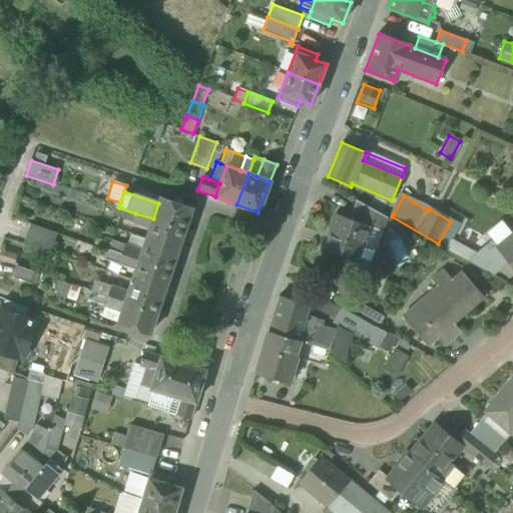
[(160,196),(158,203),(153,218),(184,229),(192,207),(160,196)]
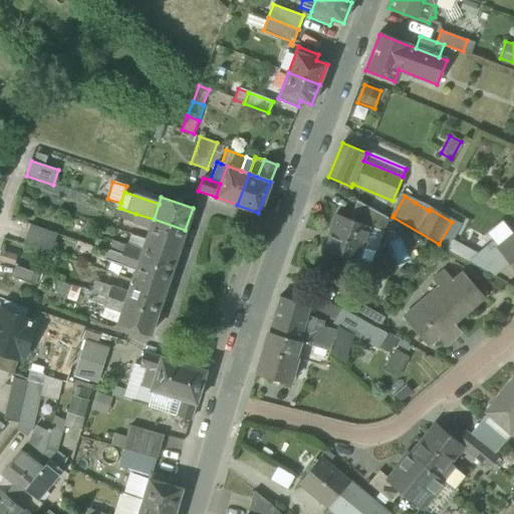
[(350,219),(369,227),(375,212),(356,201),(350,219)]
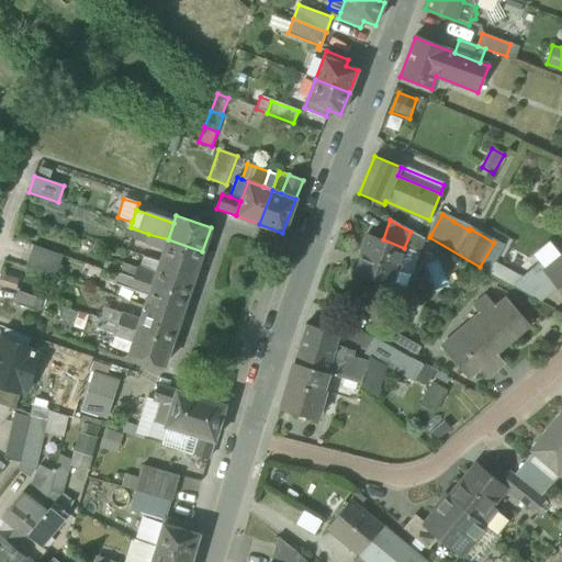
[(127,237),(145,244),(148,234),(131,227),(127,237)]
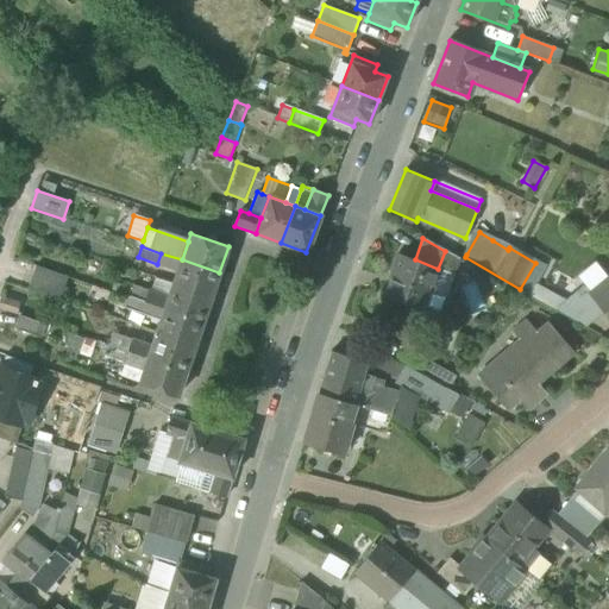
[(453,275),(459,259),(445,251),(438,269),(453,275)]
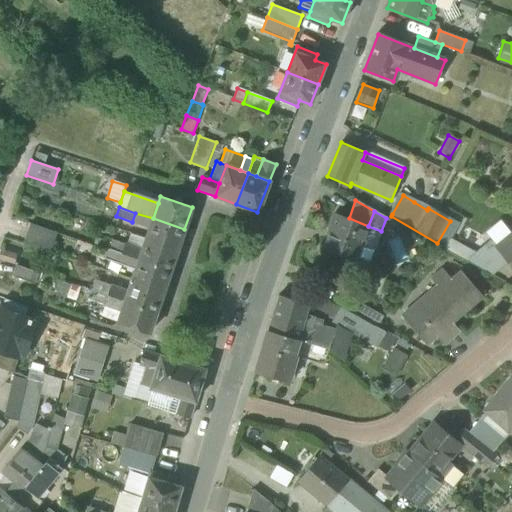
[(153,218),(135,213),(132,222),(150,228),(153,218)]
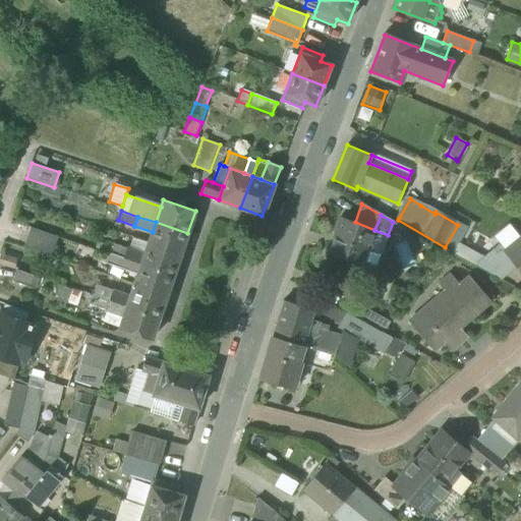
[(364,249),(367,250),(374,230),(355,222),(341,217),(335,233),(337,234),(330,253),(359,264),(364,249)]
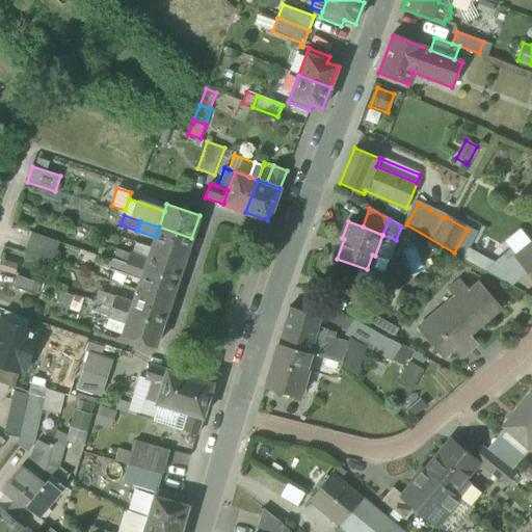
[(184,260),(191,238),(159,227),(156,237),(151,248),(184,260)]
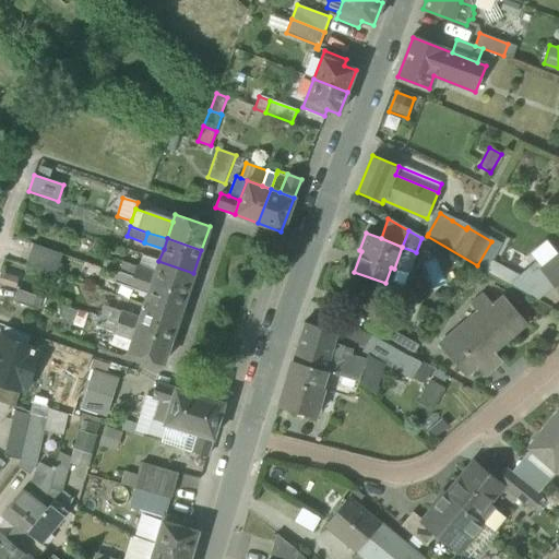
[(537,264),(542,269),(558,254),(546,240),(530,254),(537,264)]
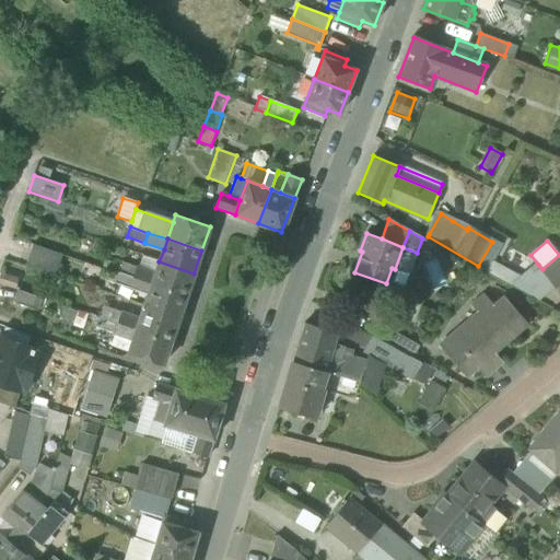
[(503,247),(492,242),(478,266),(489,272),(494,261),(503,247)]
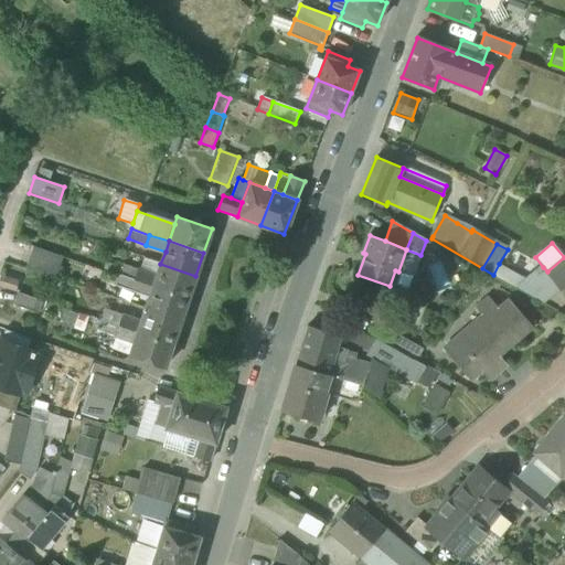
[(25,269),(55,279),(63,256),(34,246),(25,269)]
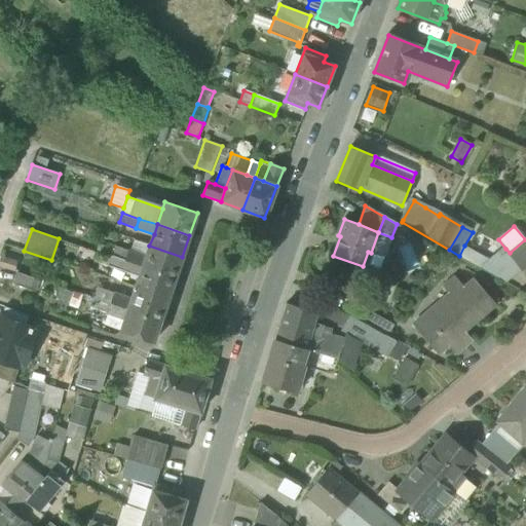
[(391,237),(378,232),(371,253),(383,257),(391,237)]
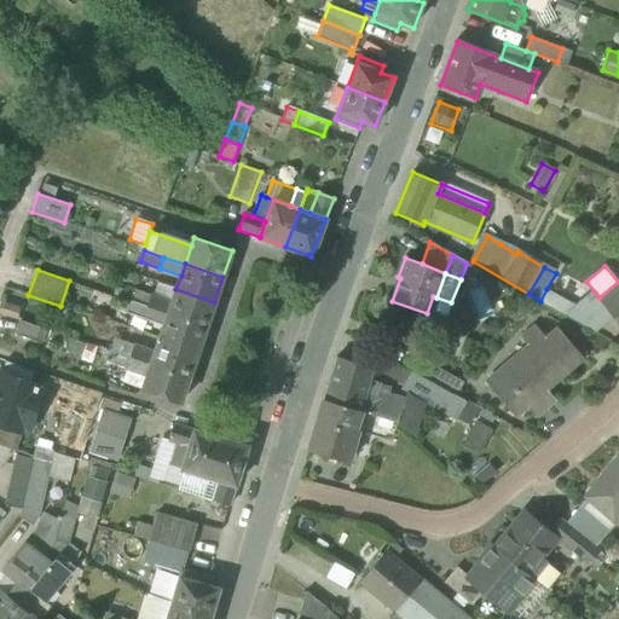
[(618,281),(618,282),(600,298),(601,299),(615,287),(617,289),(618,287),(618,281)]
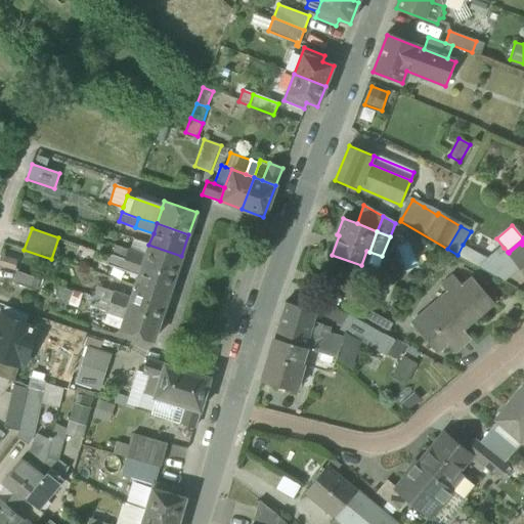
[(136,241),(132,252),(145,257),(148,245),(136,241)]
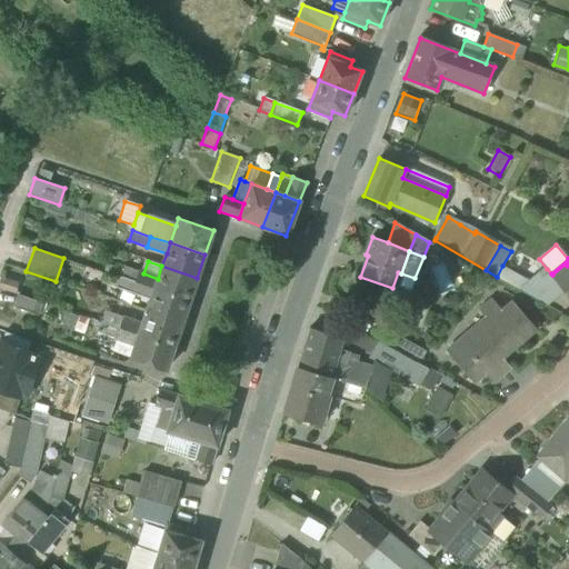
[(565,292),(568,297),(568,263),(567,266),(566,263),(552,275),(551,276),(565,292)]
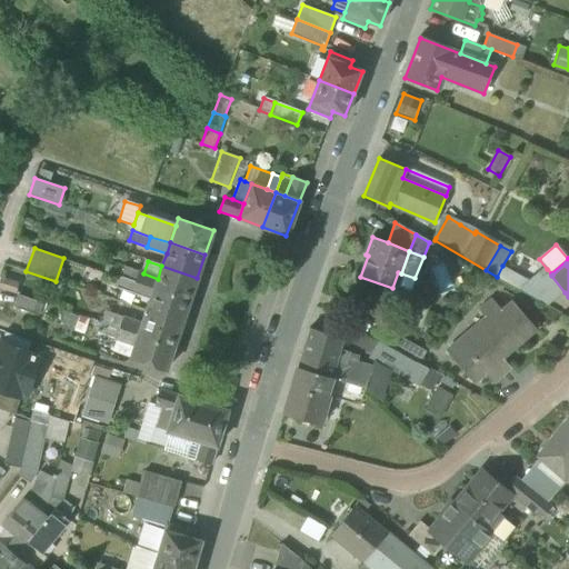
[(122,278),(135,282),(139,272),(118,265),(115,276),(122,278)]
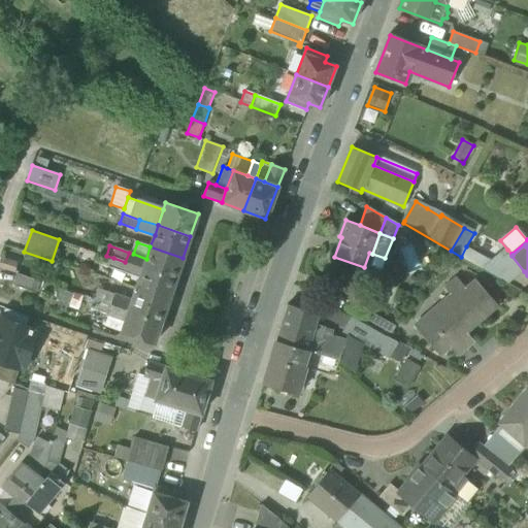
[(175,279),(183,258),(150,246),(146,259),(143,268),(175,279)]
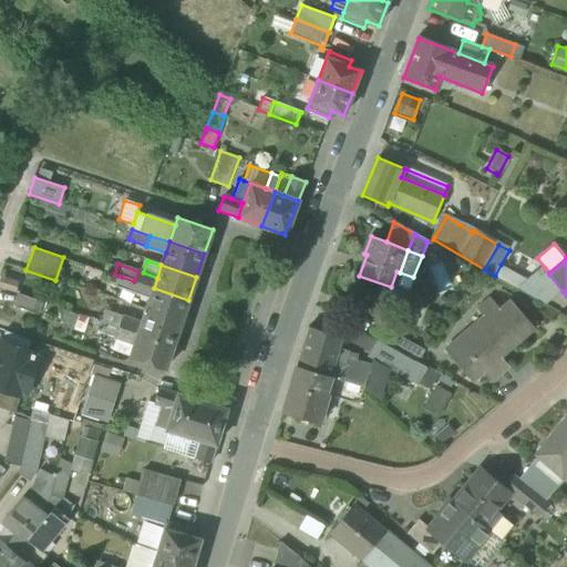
[(529,280),(501,265),(495,276),(519,289),(529,280)]
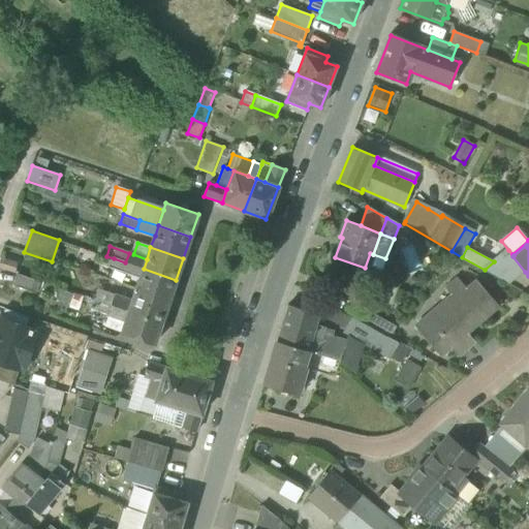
[(483,271),(508,285),(525,272),(512,256),(514,255),(512,254),(508,250),(494,261),(485,270),(483,271)]
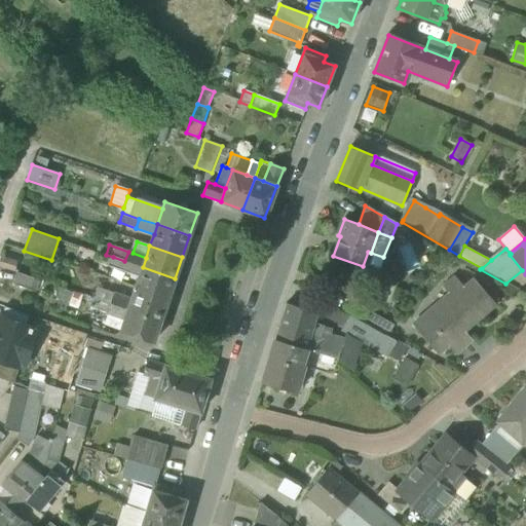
[(133,253),(128,252),(124,261),(143,267),(146,258),(133,253)]
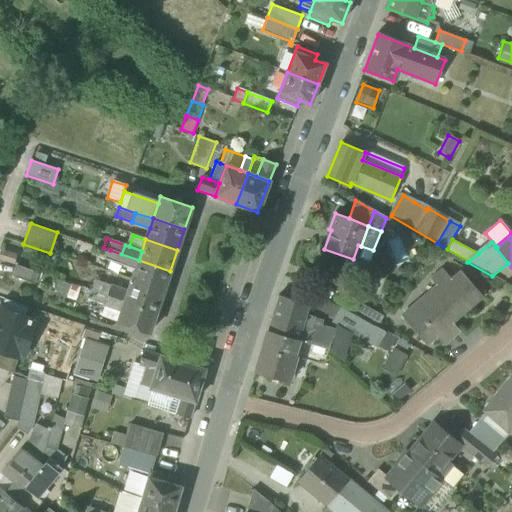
[(19,254),(1,248),(0,251),(0,259),(15,264),(19,254)]
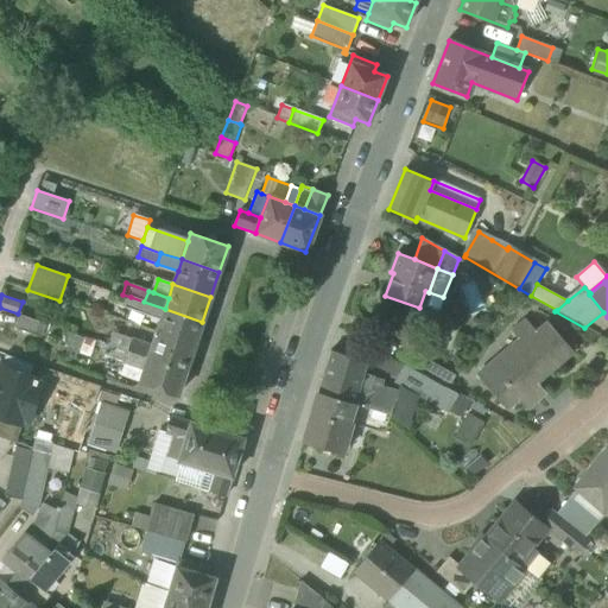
[(126,308),(140,314),(144,302),(131,297),(126,308)]
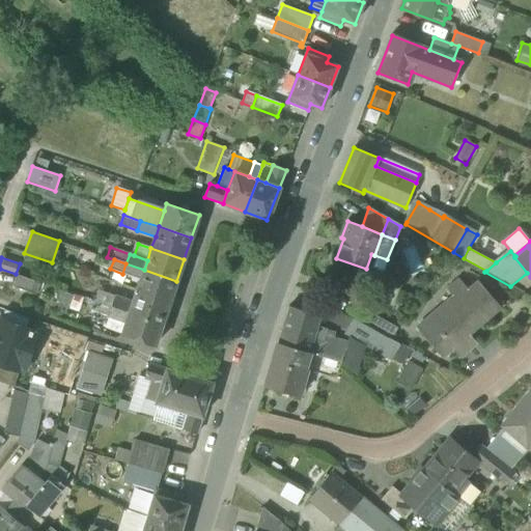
[(144,270),(126,263),(122,274),(140,279),(144,270)]
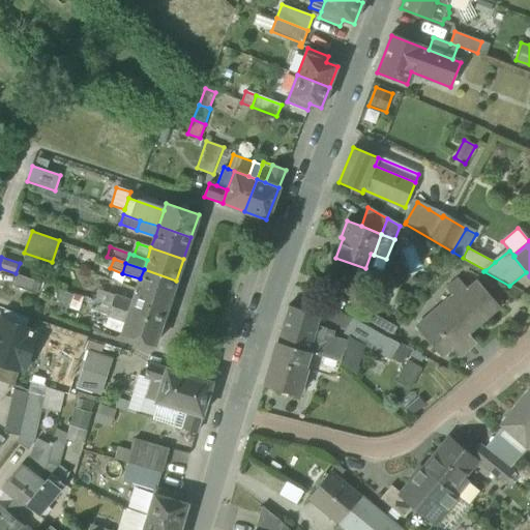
[(169,301),(176,281),(144,269),(140,278),(136,291),(169,301)]
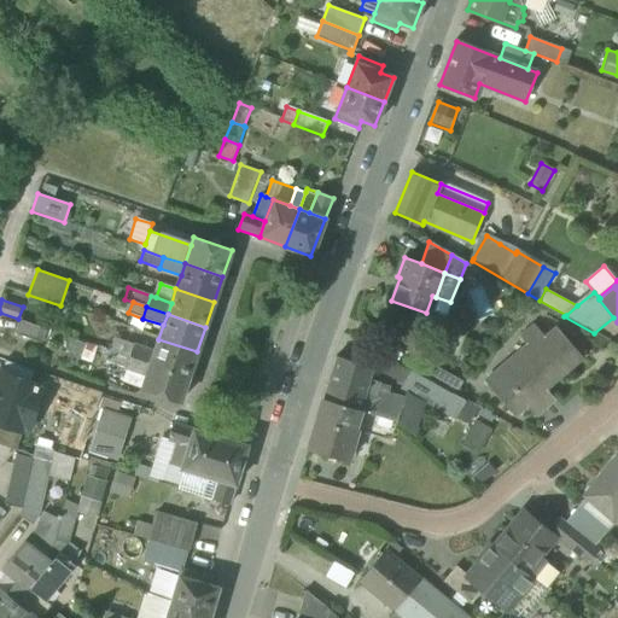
[(47,328),(19,320),(15,334),(42,343),(47,328)]
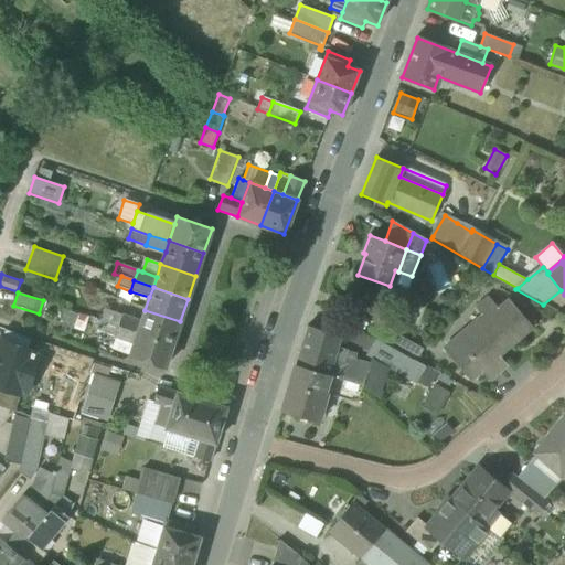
[(482,370),(491,380),(502,370),(493,360),(500,354),(532,324),(510,300),(500,310),(489,297),(477,308),(487,319),(471,332),(467,328),(443,350),(471,380),(482,370)]
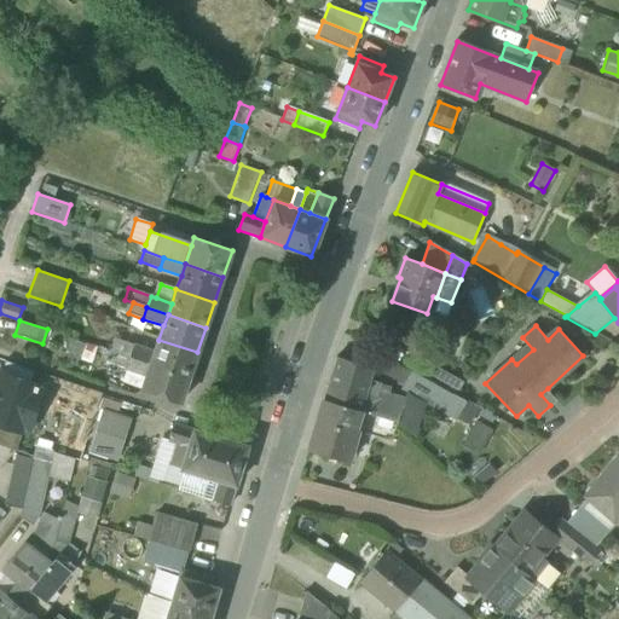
[(111,352),(129,358),(133,346),(116,340),(111,352)]
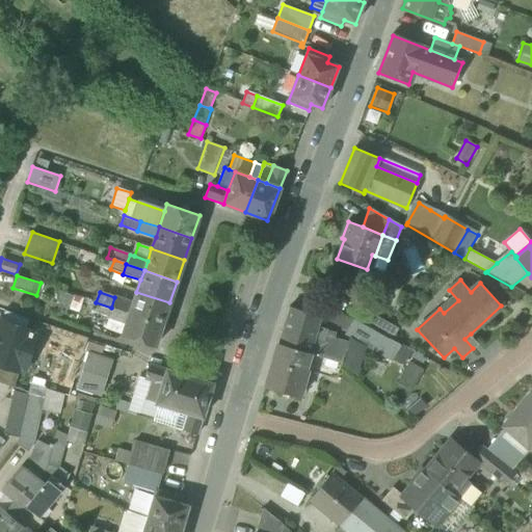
[(162,324),(169,302),(136,292),(133,303),(130,314),(162,324)]
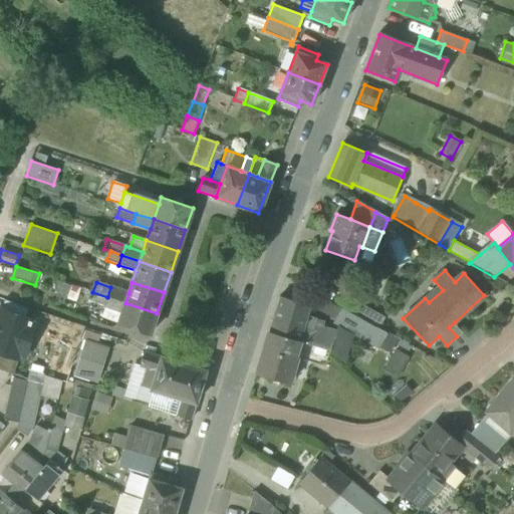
[(129,293),(110,287),(107,297),(125,303),(129,293)]
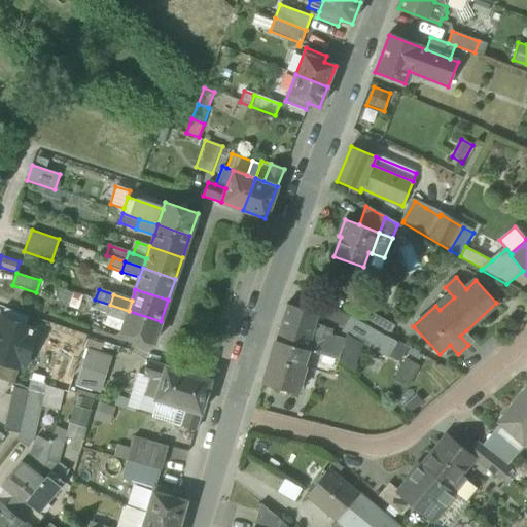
[(92,309),(107,314),(110,305),(95,300),(92,309)]
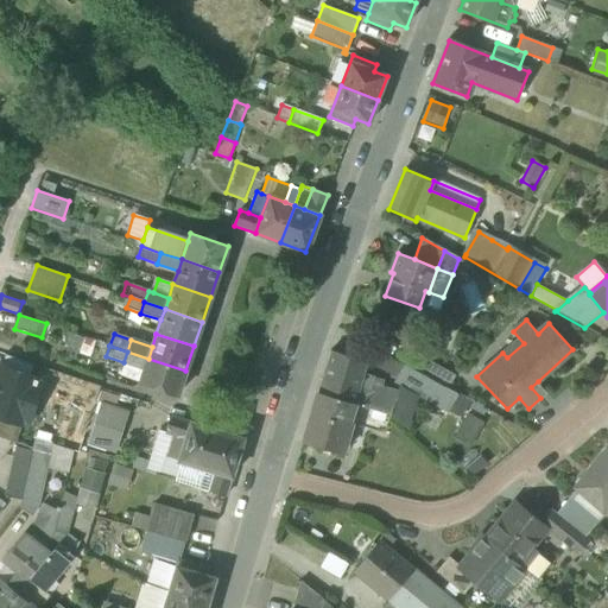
[(415,350),(406,366),(434,381),(449,390),(450,387),(457,375),(415,350)]
